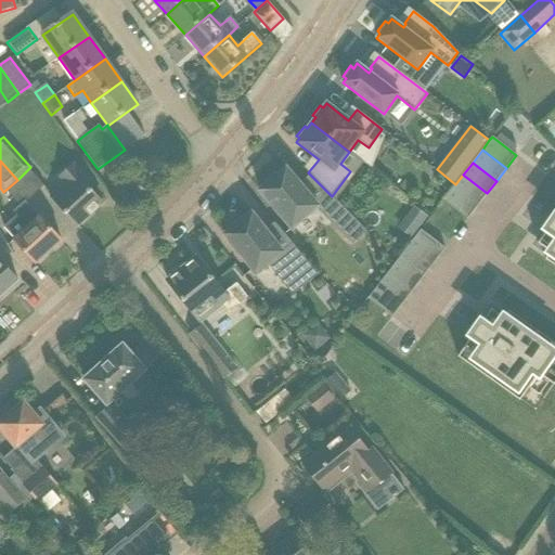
[(63,176),(71,184),(54,201),(77,227),(102,204),(90,191),(94,188),(74,165),(63,176)]
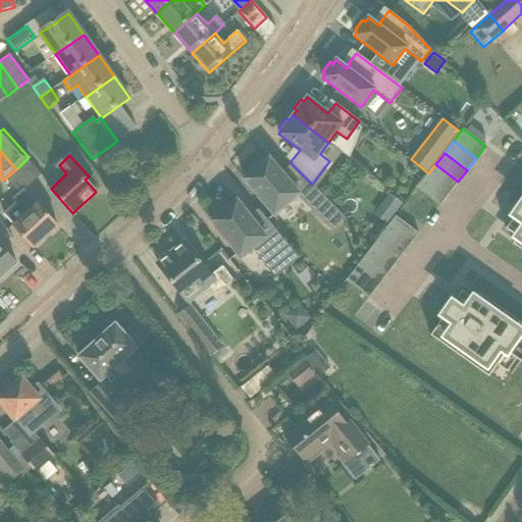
[(244,179),(274,215),(299,195),(281,174),(282,174),(269,158),(262,164),(258,163),(251,169),(251,174),(244,179)]
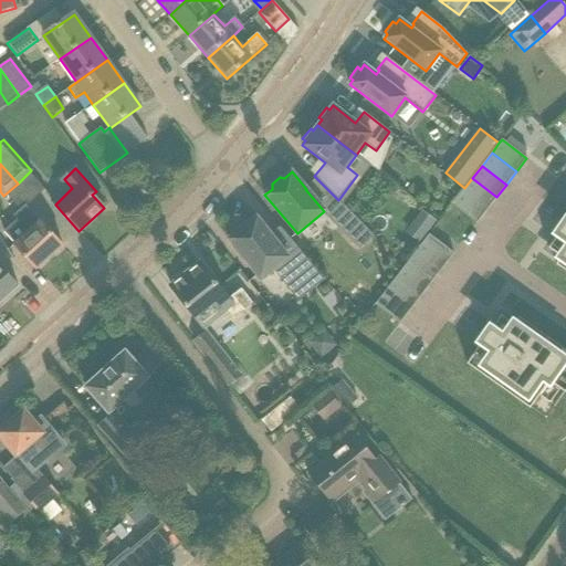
[(496,197),(472,178),(464,188),(461,191),(486,210),(496,197)]
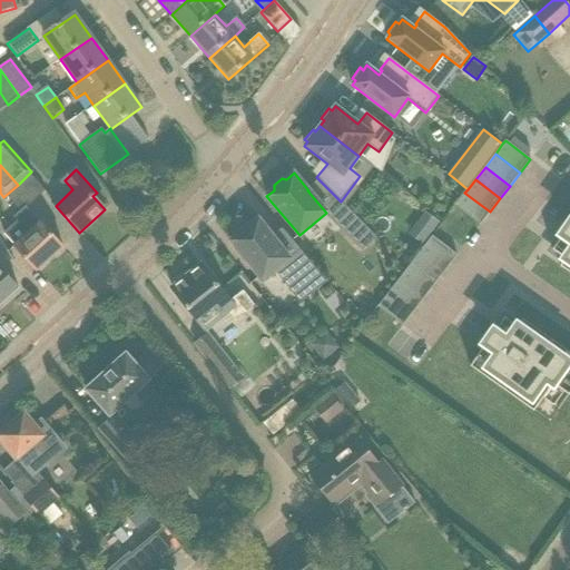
[(490,212),(464,193),(454,206),(480,225),(490,212)]
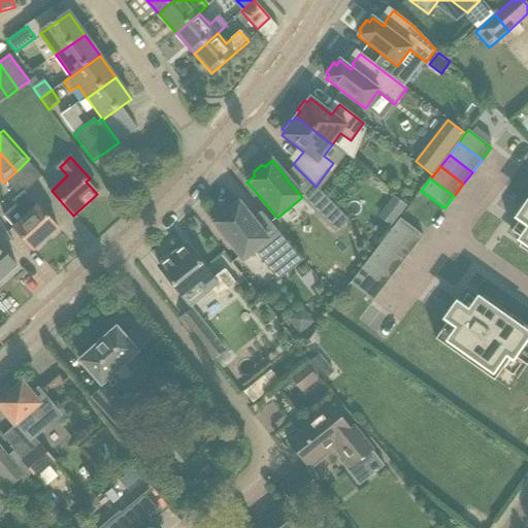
[(308,202),(337,231),(349,220),(320,191),(308,202)]
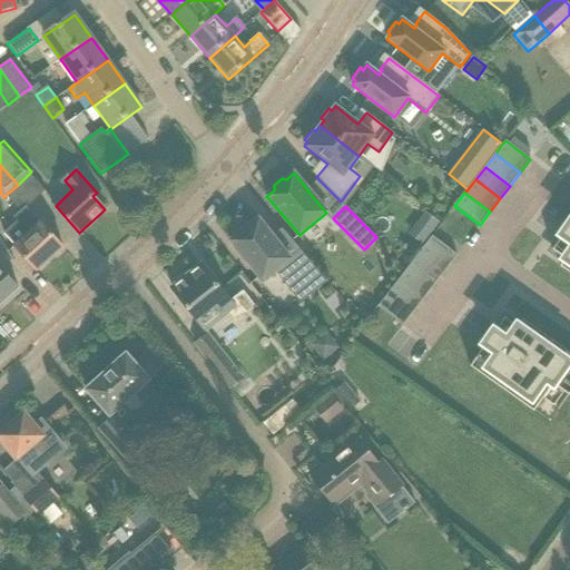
[(15,247),(21,255),(37,272),(62,247),(40,223),(26,207),(13,217),(17,222),(3,233),(16,245),(15,247)]
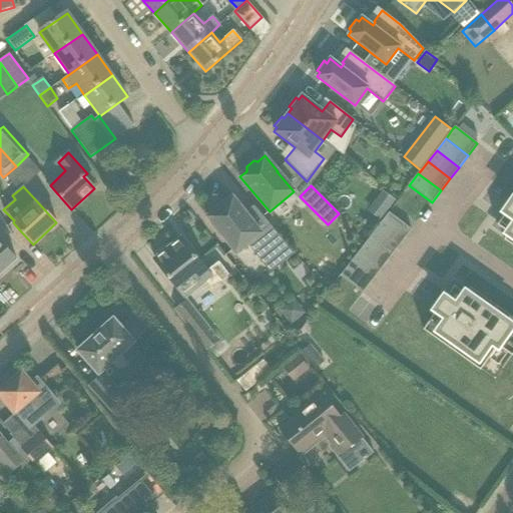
[(384,190),(376,200),(388,210),(396,200),(384,190)]
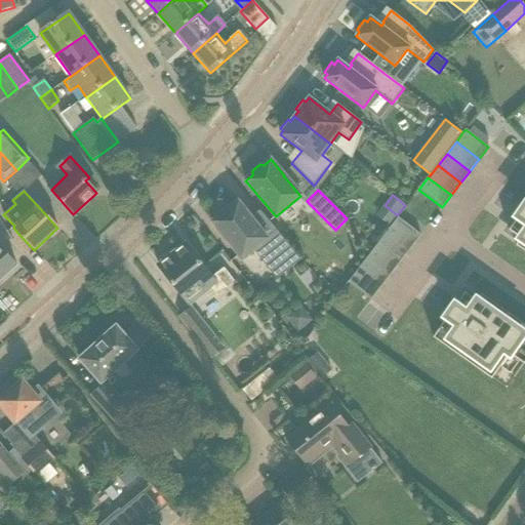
[(232,207),(227,207),(219,212),(219,217),(212,223),(242,259),(255,249),(279,278),(300,260),(276,231),(266,239),(250,219),(251,218),(238,202),(232,207)]
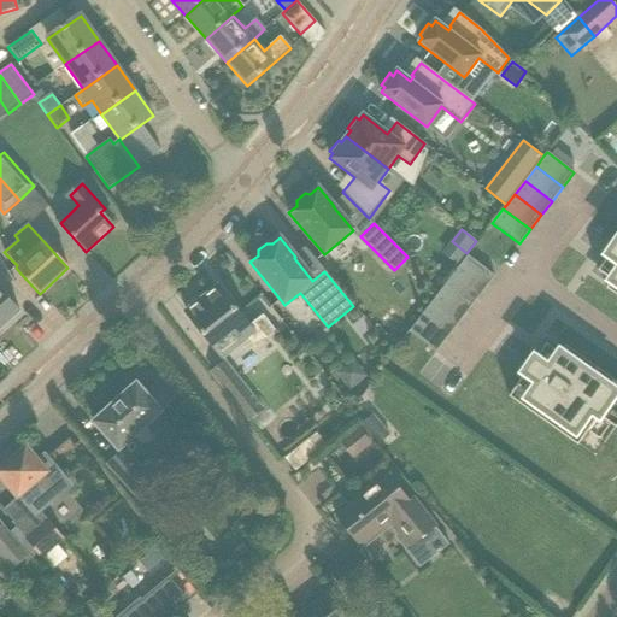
[(611,281),(605,289),(616,297),(616,242),(597,271),(611,281)]
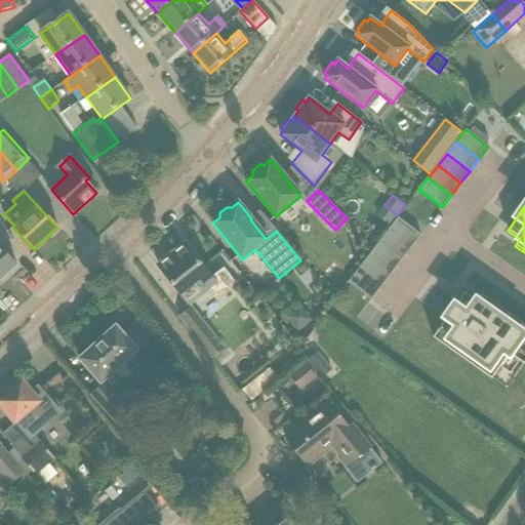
[(416,240),(394,223),(385,235),(407,252),(416,240)]
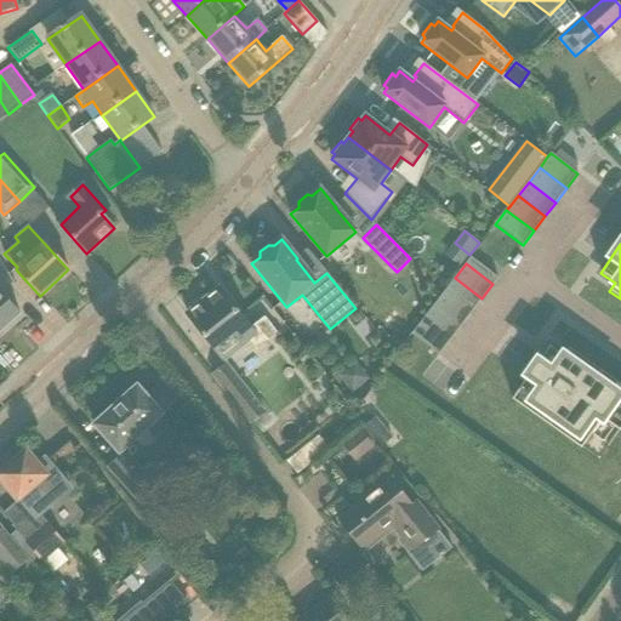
[(482,298),(455,278),(444,291),(471,312),(482,298)]
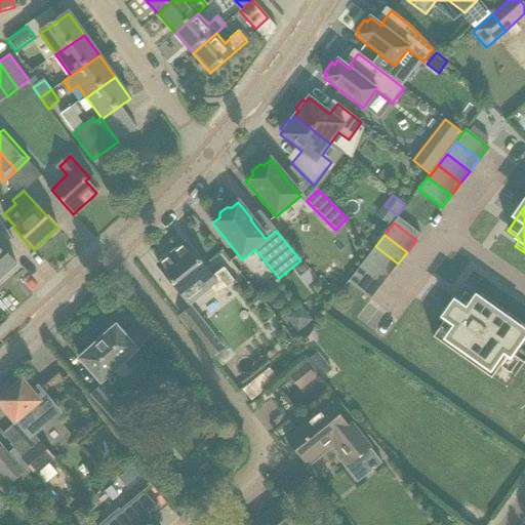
[(186,244),(172,254),(170,251),(158,260),(160,264),(158,266),(184,298),(197,288),(202,294),(211,287),(217,295),(227,287),(216,275),(212,278),(186,244)]
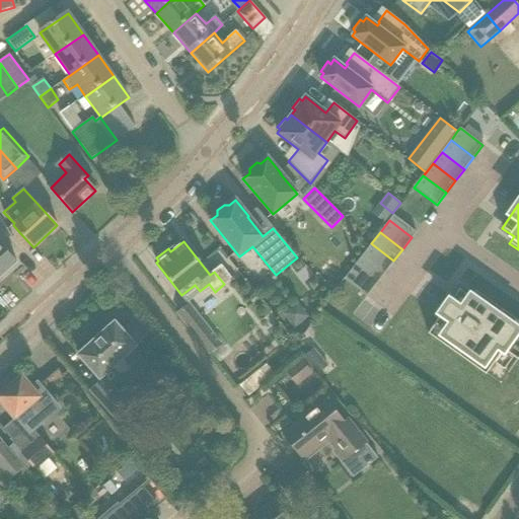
[(0,277),(16,263),(3,247),(0,243),(0,277)]
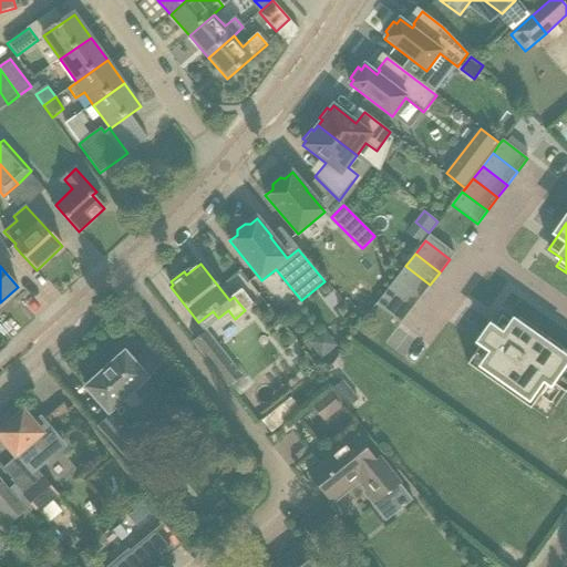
[(430,285),(405,266),(395,279),(420,298),(430,285)]
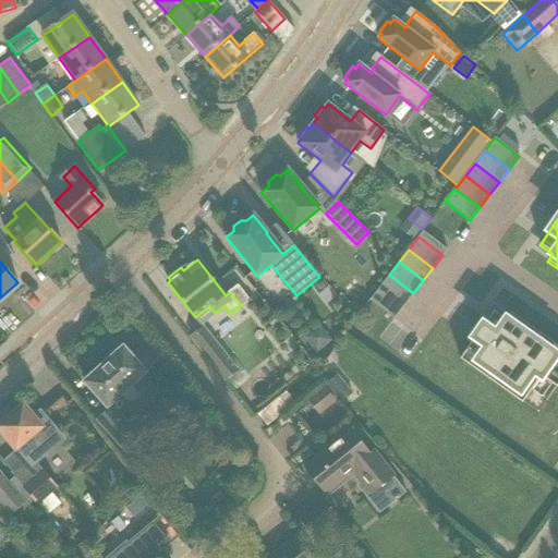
[(413,293),(389,275),(379,288),(403,306),(413,293)]
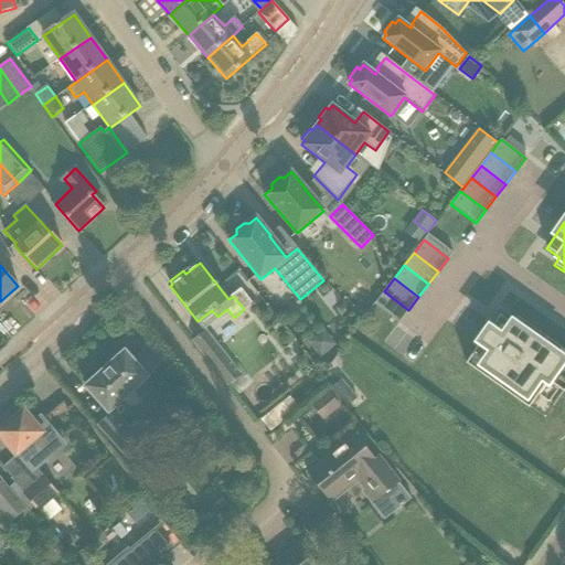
[(408,310),(384,291),(374,305),(398,323),(408,310)]
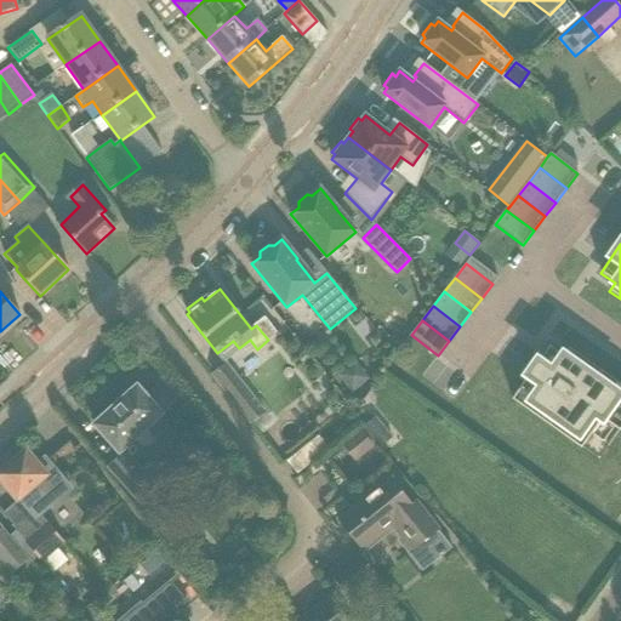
[(620,383),(569,347),(563,355),(550,346),(512,399),(581,449),(602,419),(620,432),(620,429),(620,426),(610,420),(620,404),(620,383)]
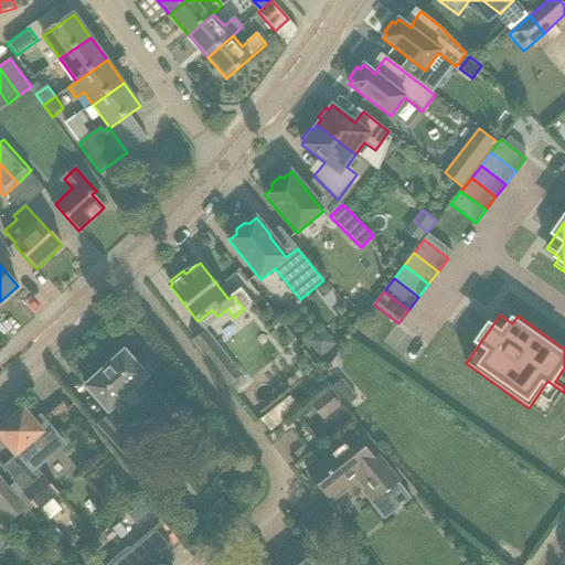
[(193,341),(227,384),(238,375),(205,332),(193,341)]
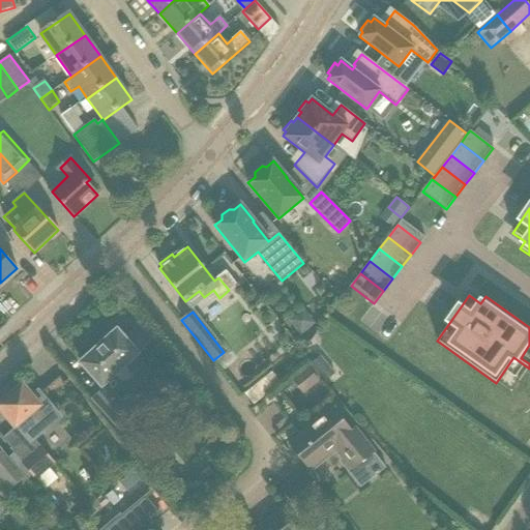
[(138,352),(149,342),(138,329),(125,340),(118,331),(117,330),(104,343),(102,342),(93,350),(94,351),(81,363),(82,364),(82,363),(101,385),(100,385),(101,386),(102,386),(104,387),(91,399),(119,430),(134,417),(114,394),(122,387),(123,388),(139,375),(127,362),(138,353),(138,352)]
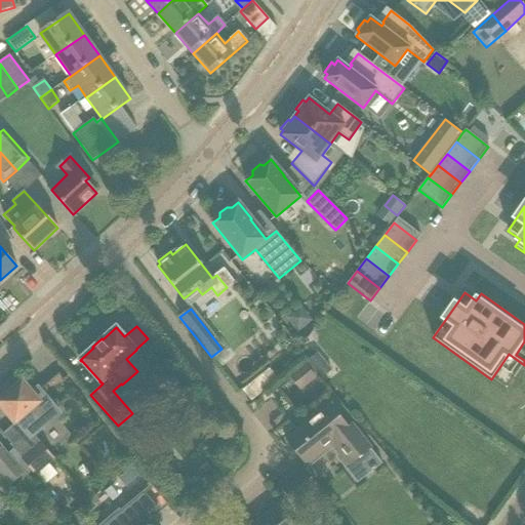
[(307,362),(321,378),(331,370),(317,353),(307,362)]
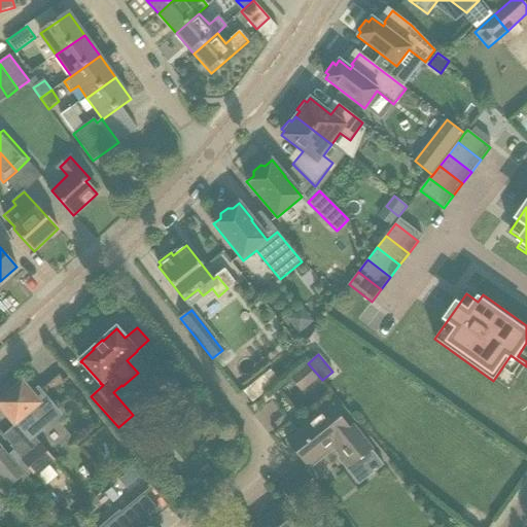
[(271,370),(243,390),(252,402),(280,381),(271,370)]
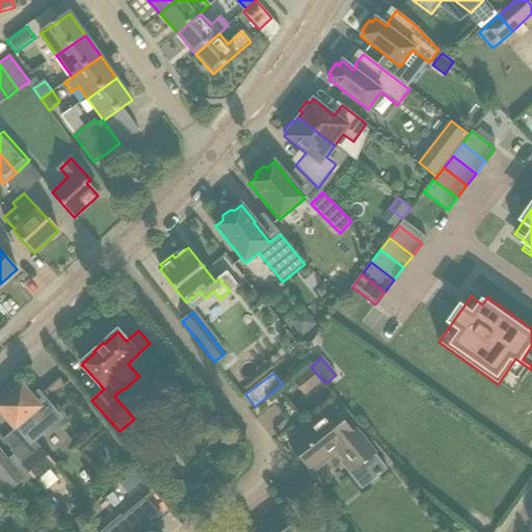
[(36,451),(30,444),(60,419),(38,393),(32,397),(23,386),(0,404),(0,411),(16,430),(17,429),(25,439),(10,451),(47,495),(48,494),(45,490),(57,481),(48,470),(54,464),(41,448),(36,451)]
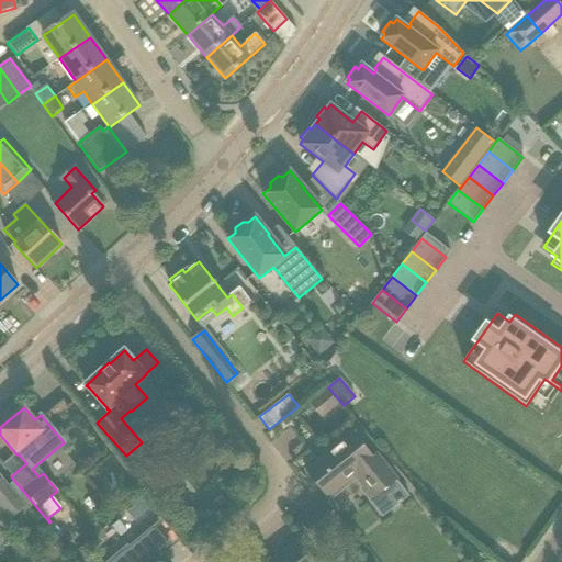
[(329,452),(305,471),(327,498),(328,499),(356,479),(372,499),(384,515),(411,495),(398,479),(378,452),(372,456),(366,448),(352,430),(328,450),(329,452)]
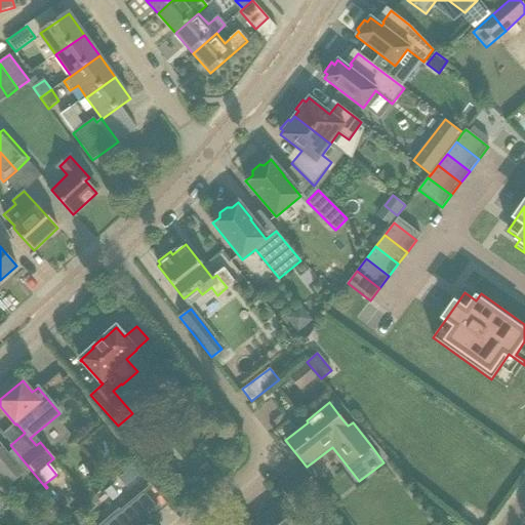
[(124,423),(117,430),(125,439),(132,433),(124,423)]
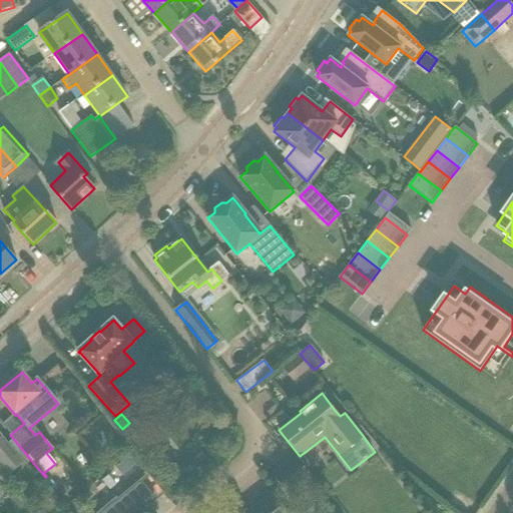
[(0,461),(8,473),(22,461),(0,435),(0,461)]
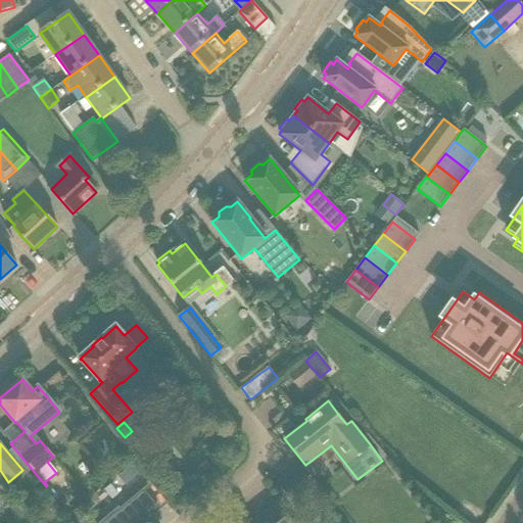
[(159,462),(148,470),(159,484),(170,476),(159,462)]
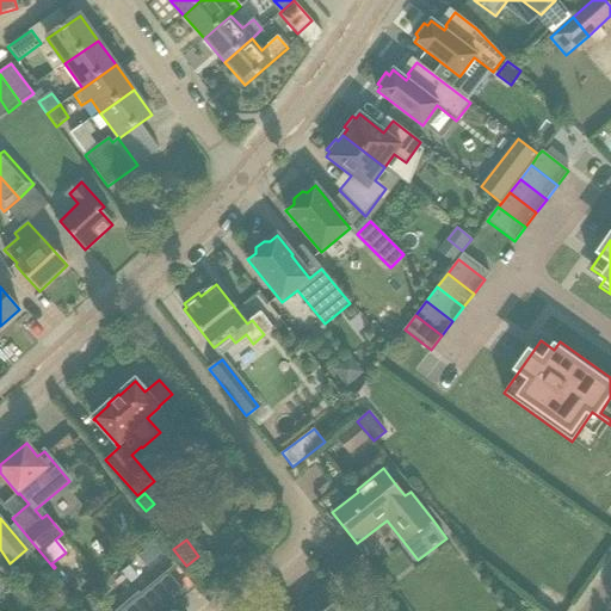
[(155,557),(148,549),(139,557),(146,566),(155,557)]
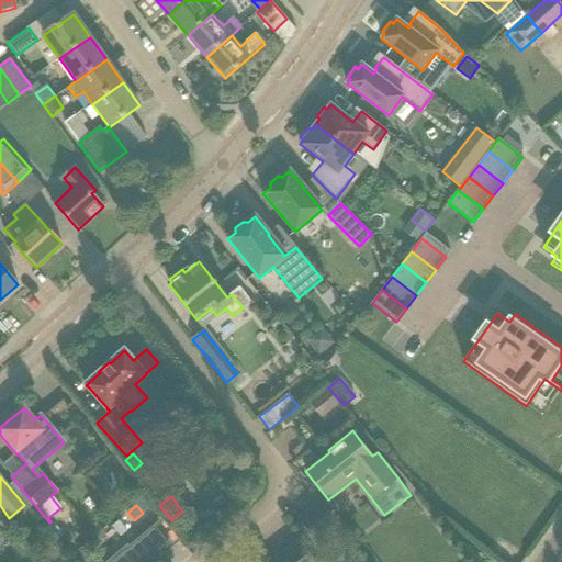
[(86,526),(77,535),(85,542),(93,535),(86,526)]
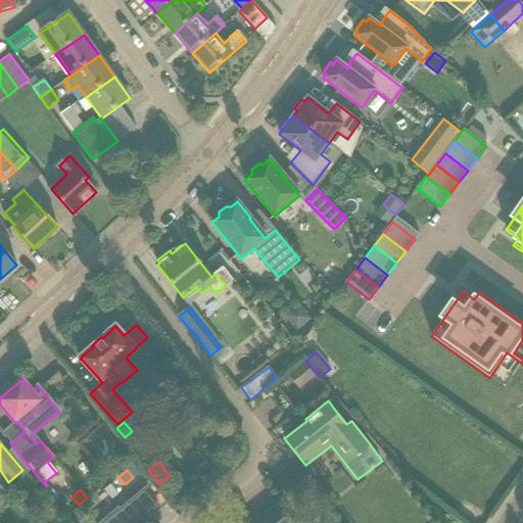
[(109,517),(101,522),(141,522),(157,509),(143,491),(120,511),(123,514),(113,522),(109,517)]
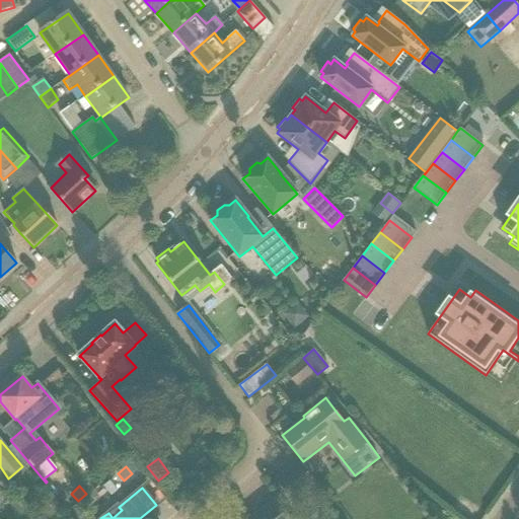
[(244,518),(291,518),(276,499),(250,518),(248,516),(244,518)]
